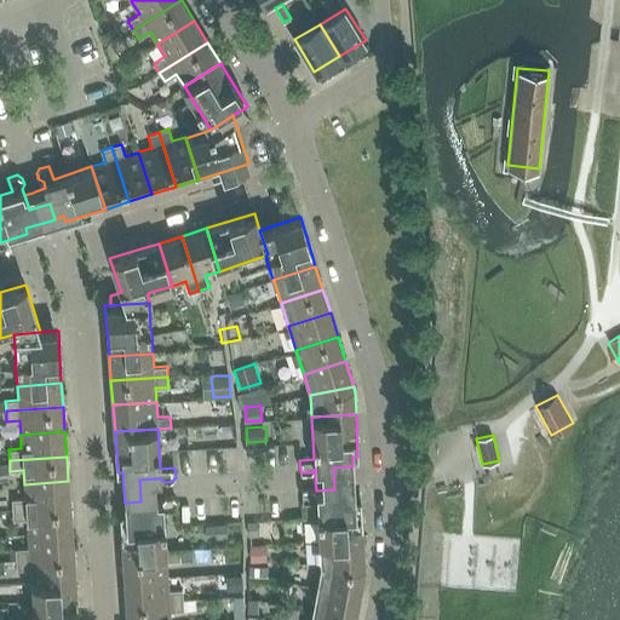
[(359,498),(355,498),(354,478),(352,466),(333,468),(334,489),(316,491),(313,488),(302,488),(303,501),(316,500),(317,520),(316,520),(319,543),(362,540),(361,524),(362,526),(361,497),(359,498)]
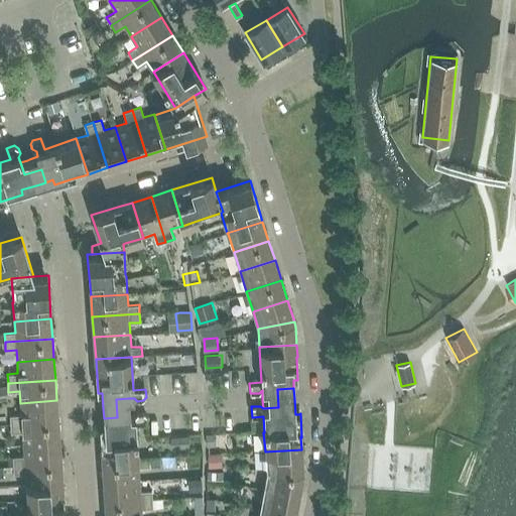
[(138,413),(135,416),(130,416),(129,407),(129,398),(116,399),(117,417),(104,418),(104,426),(100,426),(101,449),(102,461),(139,458),(138,440),(137,440),(136,424),(147,423),(147,415),(144,413),(138,413)]
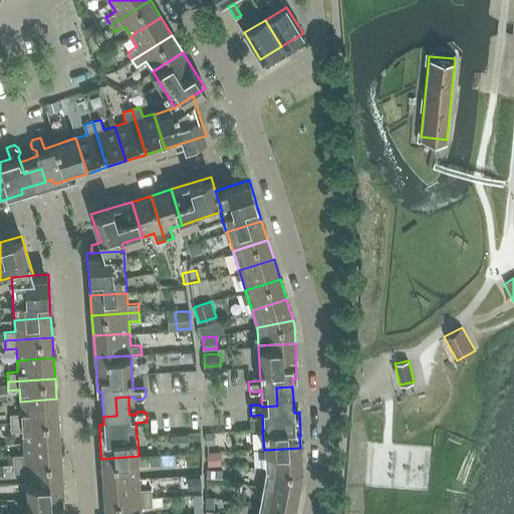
[(10,414),(10,423),(58,419),(56,399),(20,402),(21,413),(10,414)]
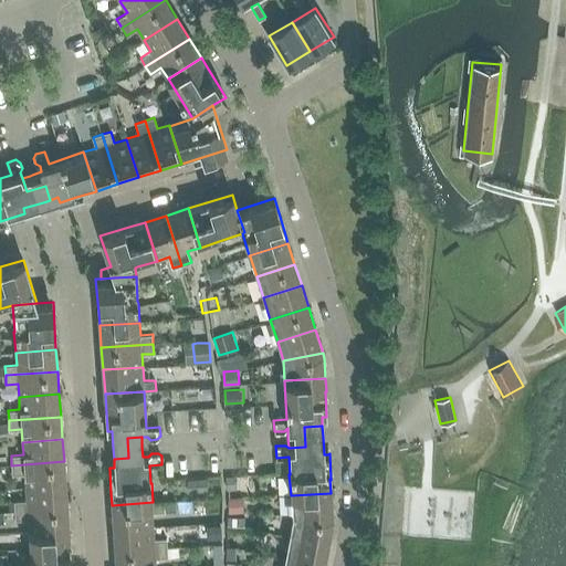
[(65,484),(64,461),(11,465),(12,475),(24,474),(25,488),(65,484)]
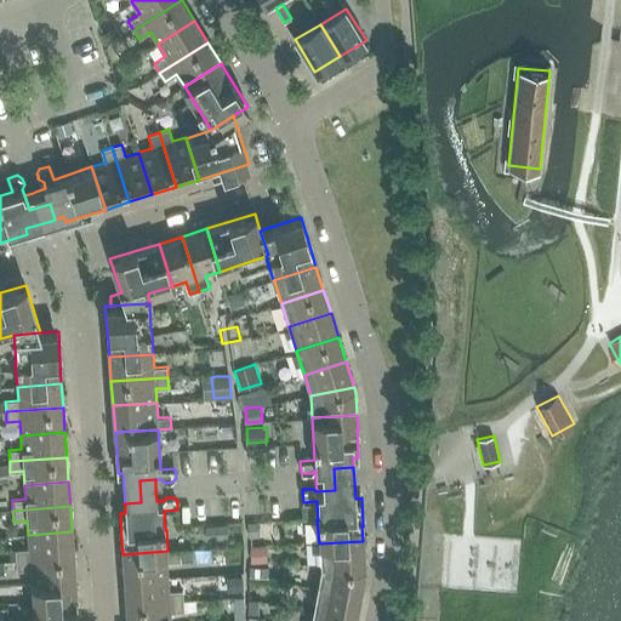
[(228,533),(228,523),(206,525),(206,535),(228,533)]
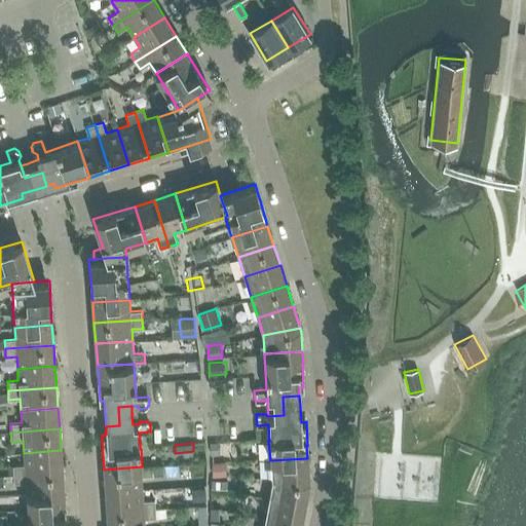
[(216,456),(226,455),(225,443),(216,444),(216,456)]
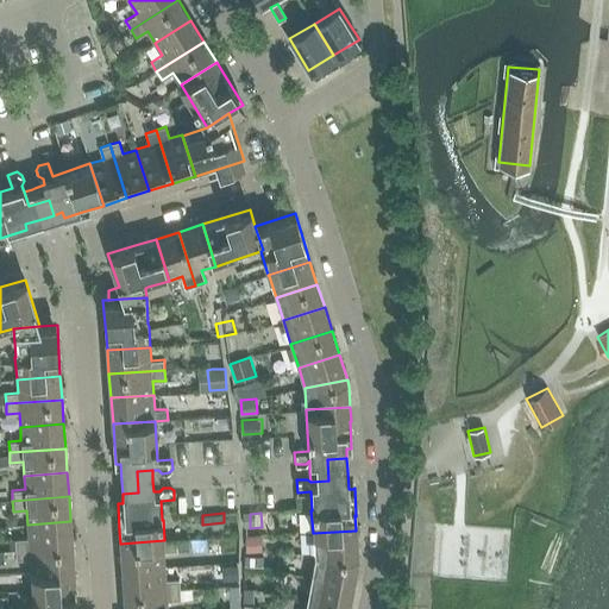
[(10,551),(16,550),(71,546),(70,521),(27,525),(27,538),(8,540),(10,551)]
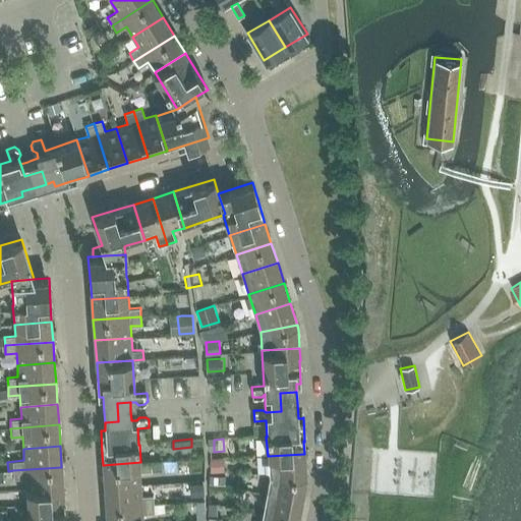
[(306,476),(304,454),(268,456),(270,474),(306,476)]
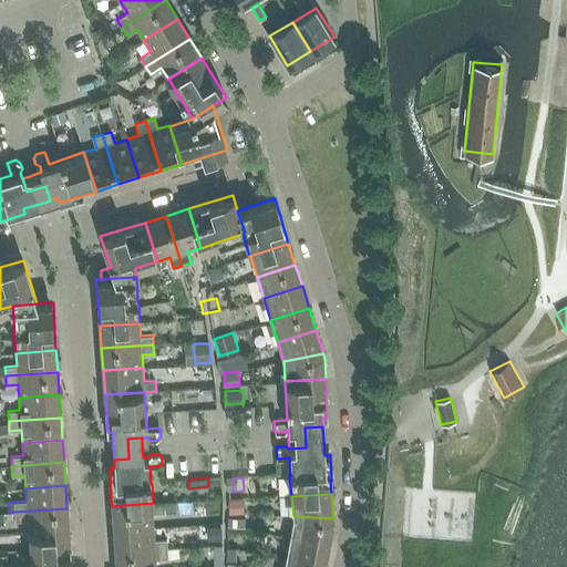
[(250,496),(228,497),(227,511),(250,511),(250,496)]
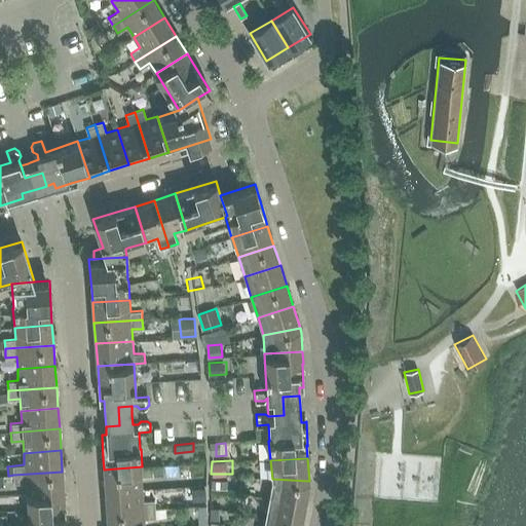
[(163,465),(142,466),(104,470),(106,491),(143,488),(143,477),(163,475),(163,465)]
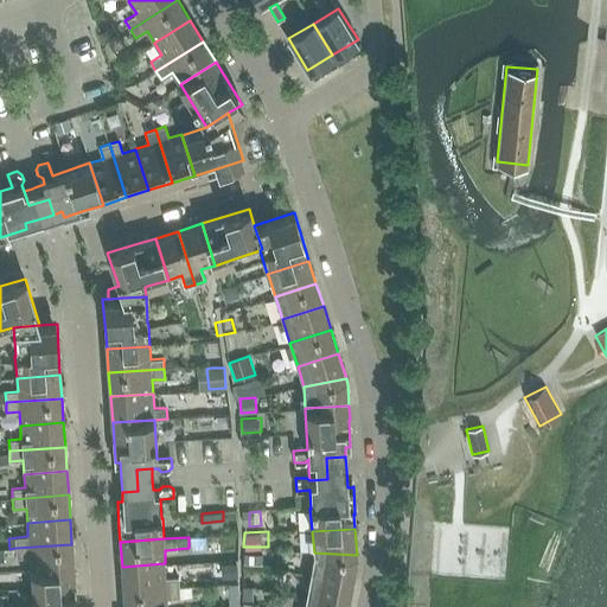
[(0,558),(30,556),(31,572),(74,568),(71,544),(16,548),(10,549),(0,549),(0,558)]
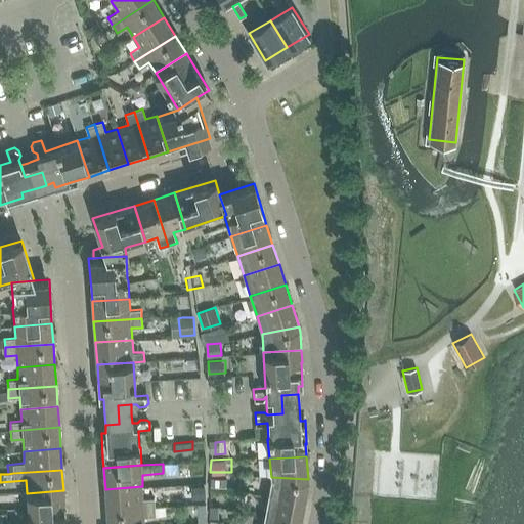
[(271,477),(267,495),(304,503),(308,479),(271,477)]
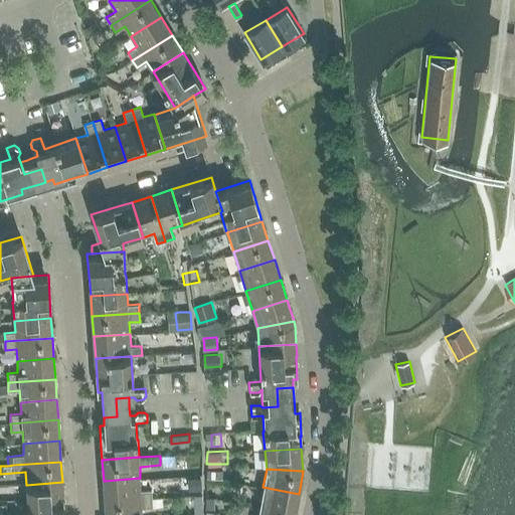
[(223,471),(207,470),(206,478),(222,479),(223,471)]
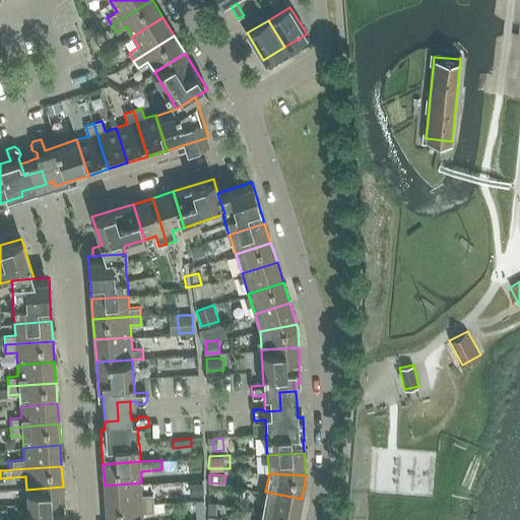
[(142,495),(141,482),(105,485),(106,507),(153,504),(153,495),(142,495)]
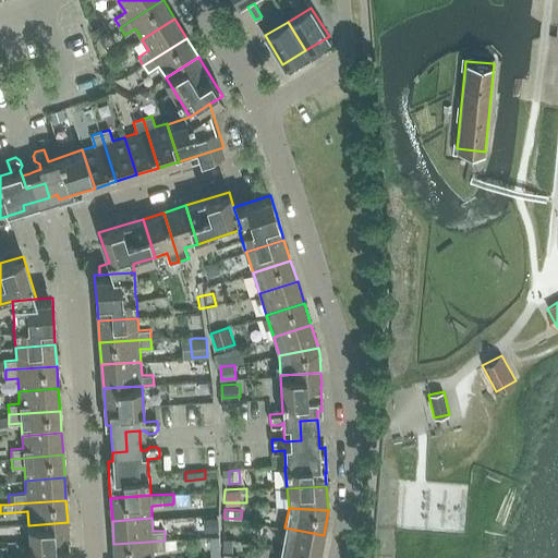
[(68,522),(28,525),(31,557),(70,557),(70,543),(69,543),(68,522)]
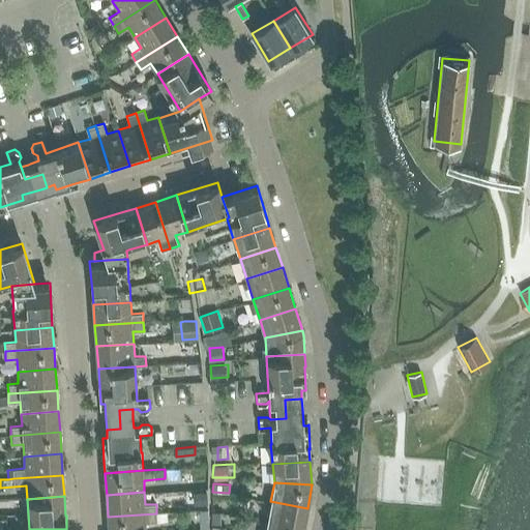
[(270,501),(267,522),(303,529),(307,508),(270,501)]
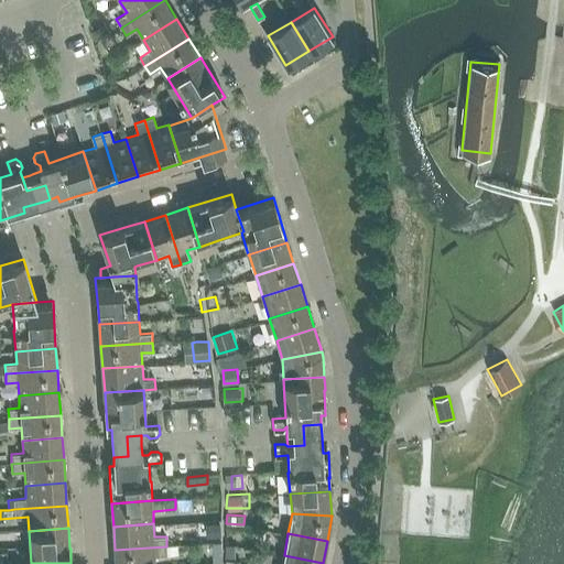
[(221,555),(221,543),(213,543),(214,555),(221,555)]
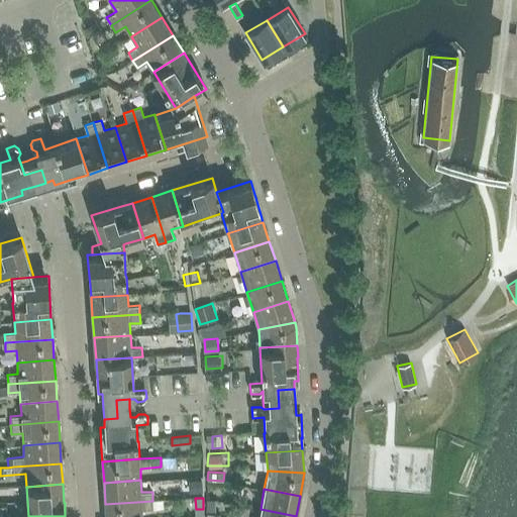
[(105,504),(106,516),(142,516),(142,510),(165,508),(165,500),(152,501),(105,504)]
